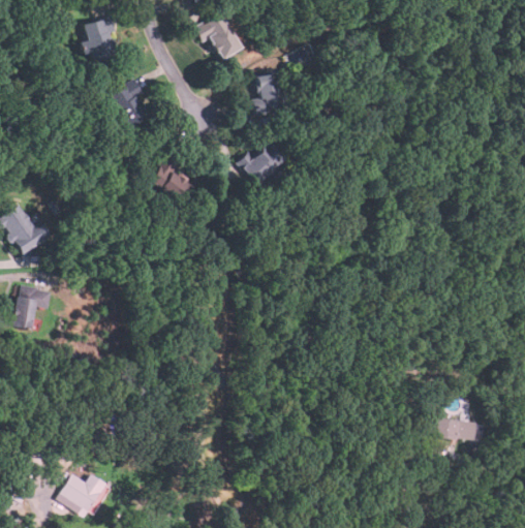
[(240,49),(220,13),(194,28),(203,42),(209,39),(219,59),(240,49)]
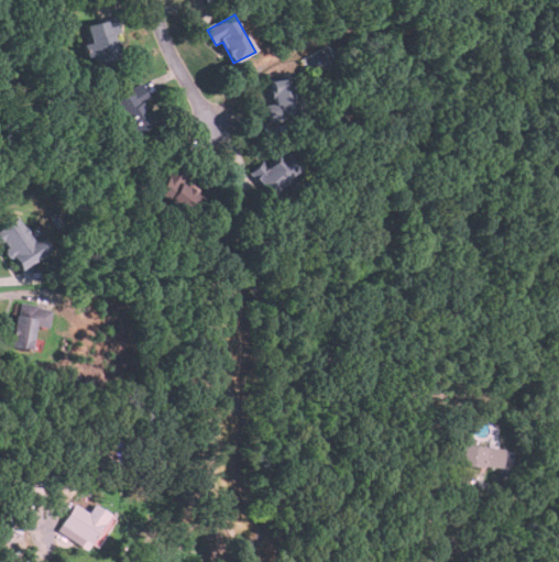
[(117,20),(85,26),(92,63),(119,58),(114,34),(120,33),(117,20)]
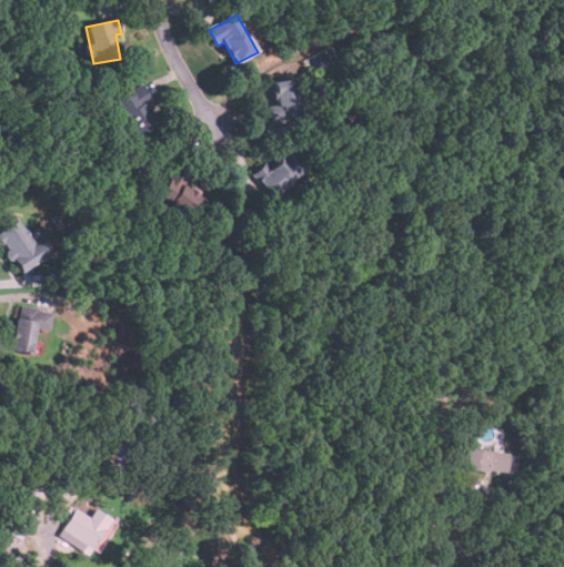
[(271,108),(273,123),(303,118),(298,79),(275,82),(279,105),(271,108)]
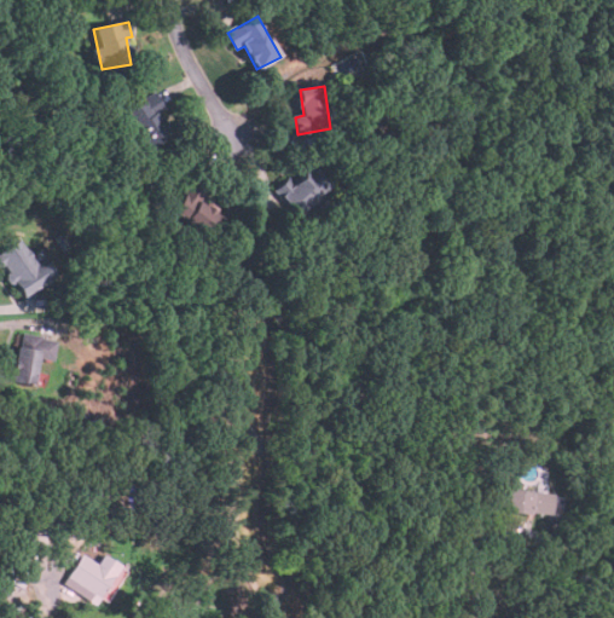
[(161,115),(168,110),(156,93),(127,114),(151,149),(173,134),(161,115)]
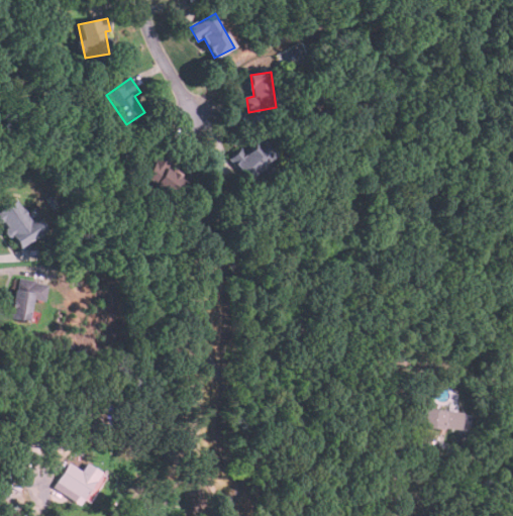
[(246,179),(279,165),(269,141),(236,156),(246,179)]
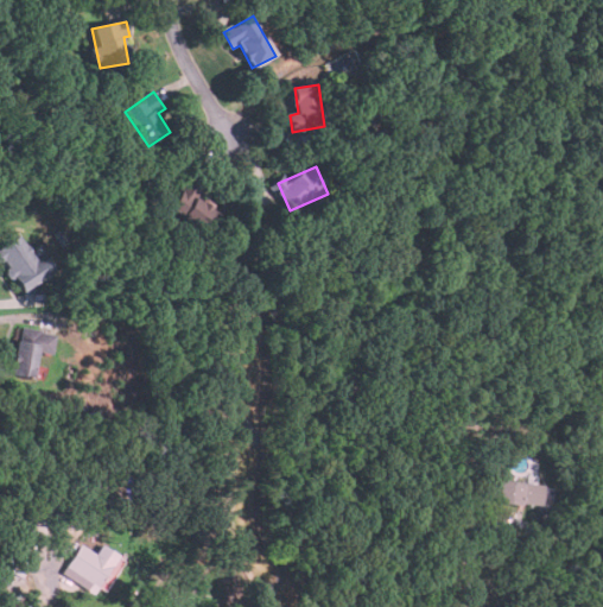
[(170,212),(208,234),(221,212),(200,200),(204,191),(189,182),(170,212)]
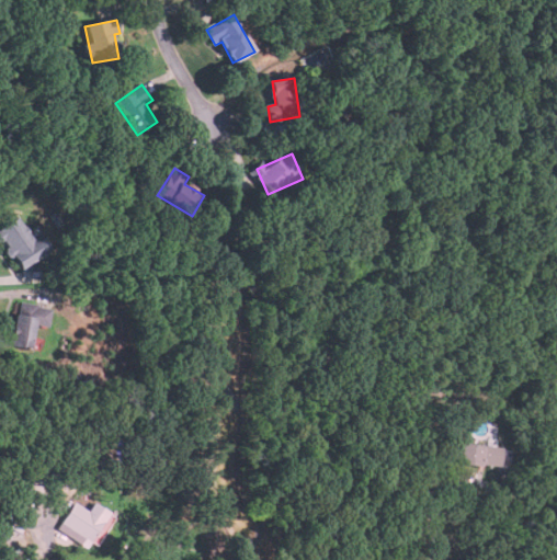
[(47,253),(24,216),(0,230),(0,238),(20,271),(47,253)]
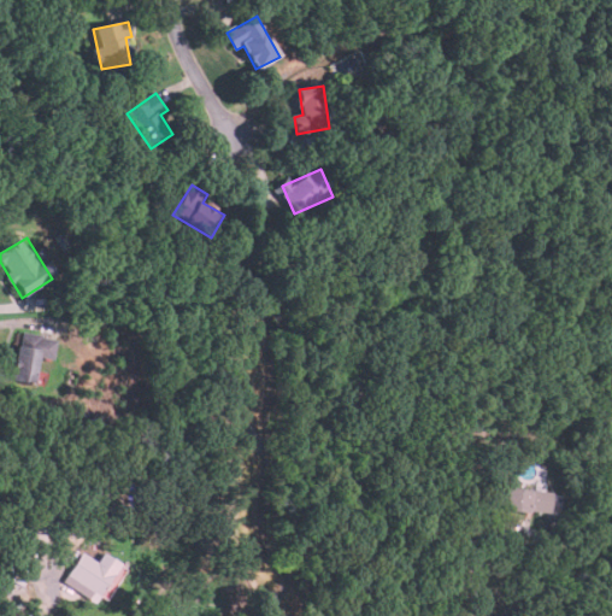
[(56,361),(59,339),(21,333),(13,381),(39,385),(42,358),(56,361)]
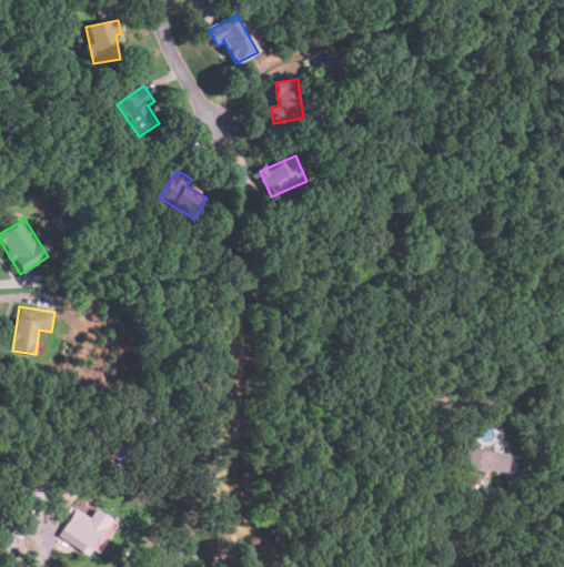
[(469,468),(510,475),(513,454),(472,447),(469,468)]
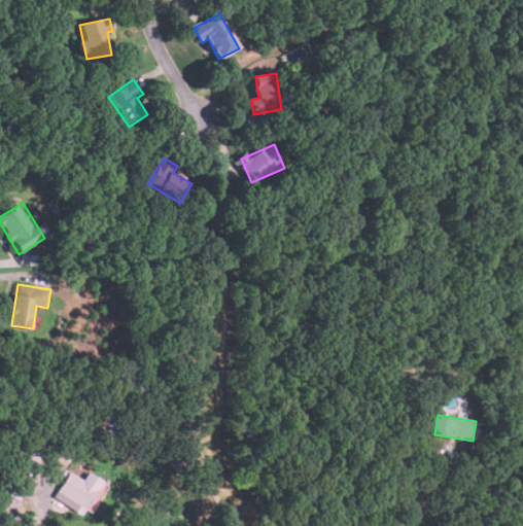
[(91,472),(84,482),(72,472),(60,491),(86,510),(105,483),(91,472)]
